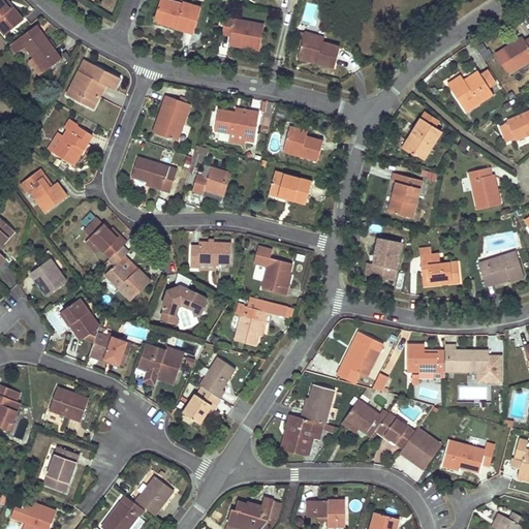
[(0,0),(0,26),(6,35),(25,20),(19,12),(13,6),(11,9),(3,0),(0,0)]
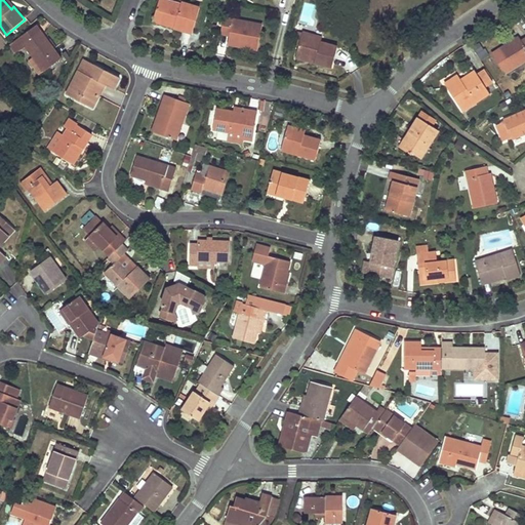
[(7,0),(3,0),(11,9),(13,6),(7,0)]
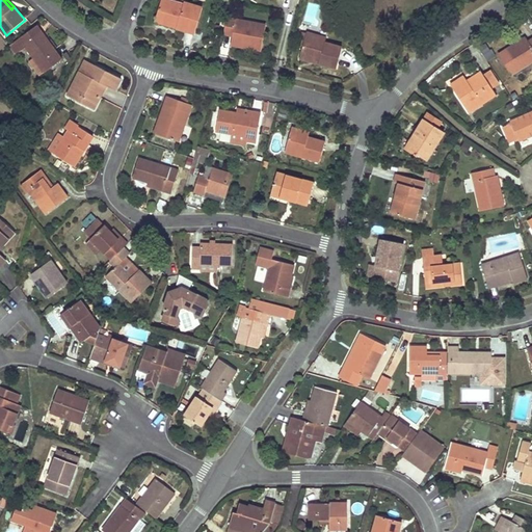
[(184,4),(170,0),(161,0),(155,22),(171,26),(195,33),(203,8),(184,2),(184,4)]
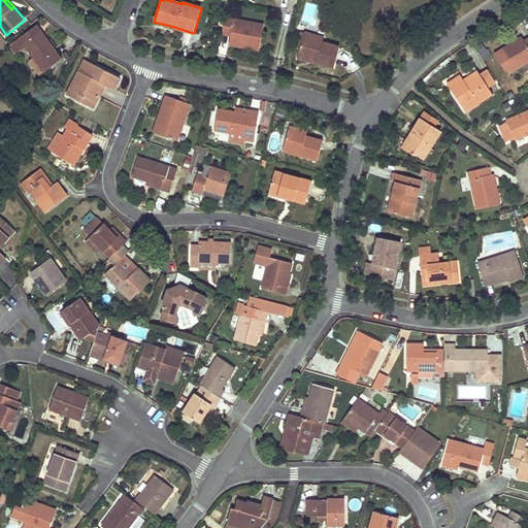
[(231,35),(229,42),(249,46),(248,48),(254,50),(259,51),(264,25),(225,18),(223,34),(231,35)]
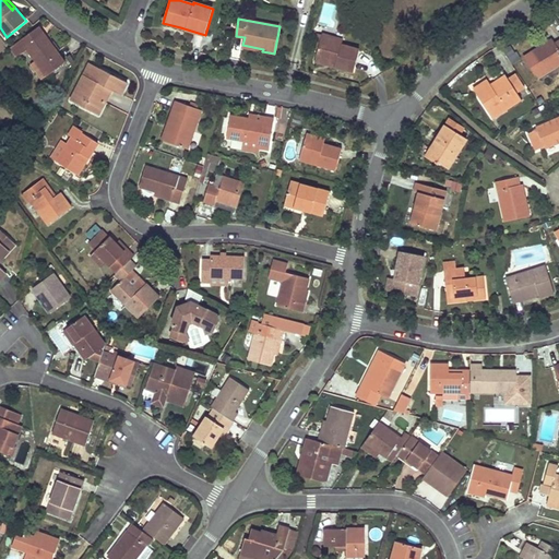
[(20,40),(10,48),(18,57),(26,49),(37,63),(33,67),(38,74),(43,71),(47,76),(67,62),(50,40),(39,26),(20,40)]
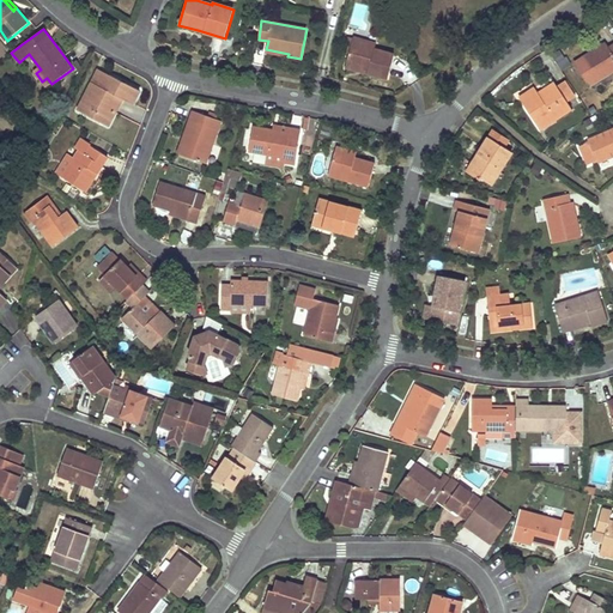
[(376,46),(353,38),(346,62),(369,70),(368,76),(380,78),(388,80),(394,56),(375,50),(376,46)]
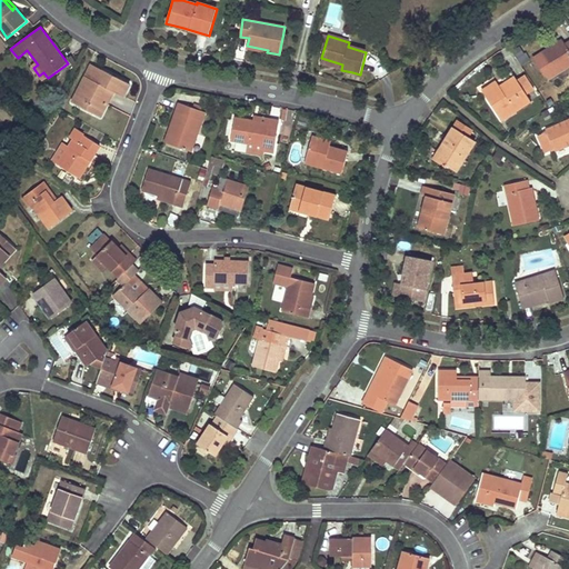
[(539,55),(532,59),(546,80),(568,65),(568,51),(566,46),(562,40),(555,45),(556,47),(546,53),(545,51),(539,55)]
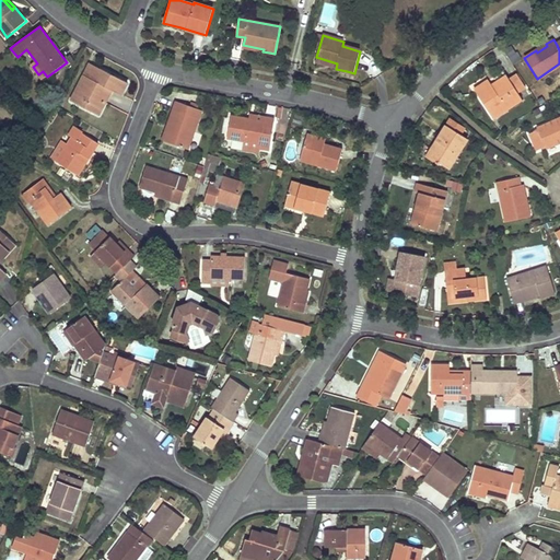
[(514,65),(522,59),(513,47),(505,51),(514,65)]
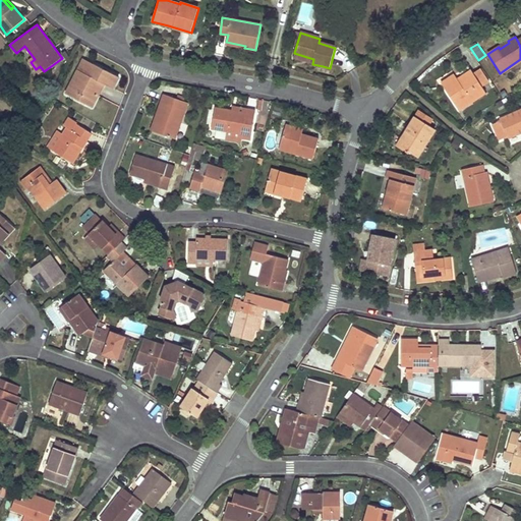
[(313,59),(294,53),(293,58),(312,64),(313,59)]
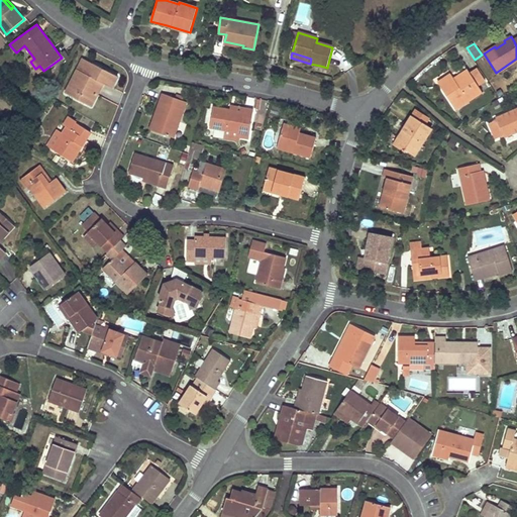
[(85,60),(79,71),(88,76),(94,65),(85,60)]
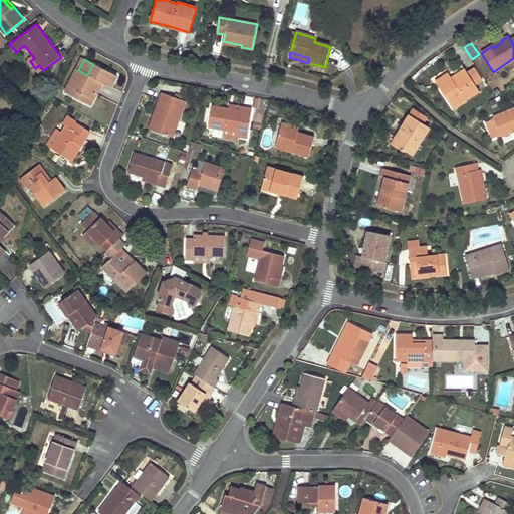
[(78,70),(66,93),(93,106),(97,96),(103,83),(112,88),(118,76),(93,64),(87,75),(78,70)]
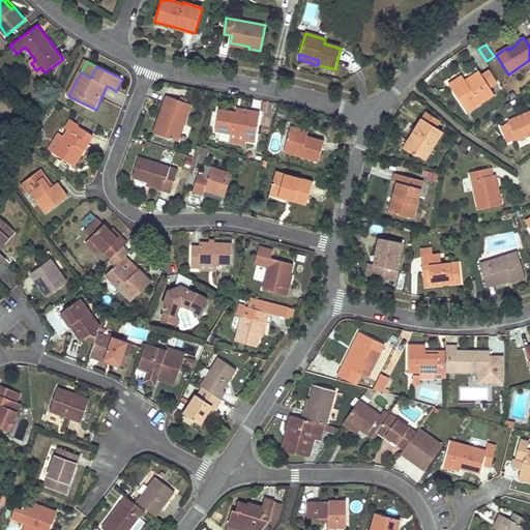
[(457,80),(448,85),(467,112),(494,94),(490,88),(481,76),(479,71),(472,77),(474,80),(467,84),(462,77),(457,80)]
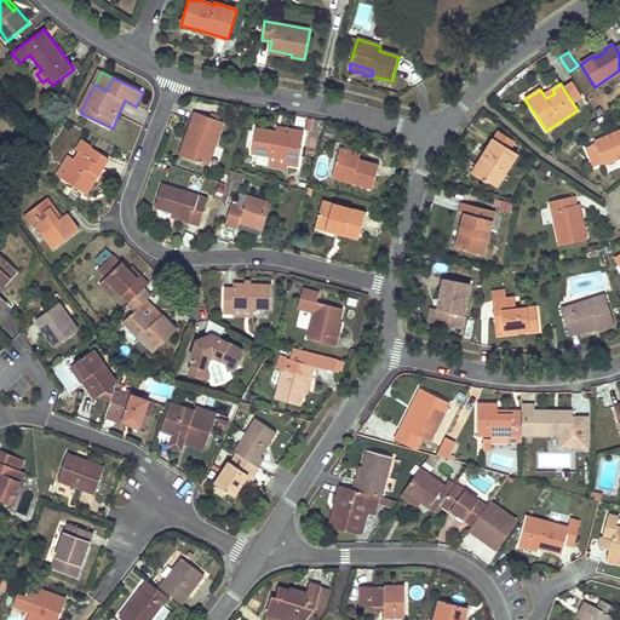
[(563,89),(573,103),(581,98),(572,84),(563,89)]
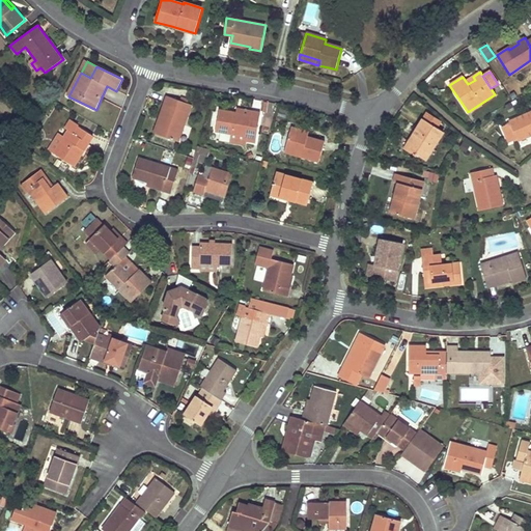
[(44,101),(40,106),(47,109),(54,93),(51,92),(46,102),(44,101)]
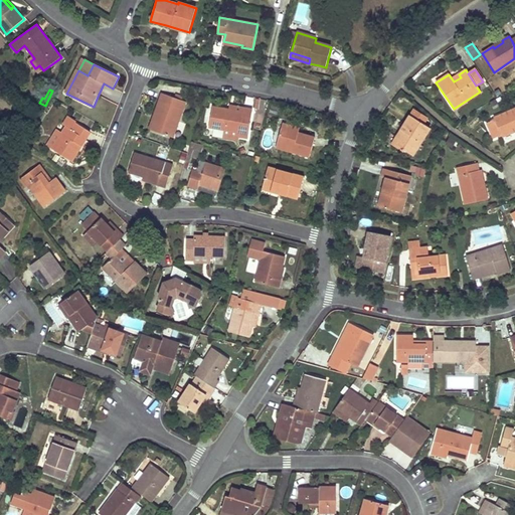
[(186,102),(161,93),(158,101),(161,102),(155,120),(153,119),(149,130),(173,138),(186,102)]
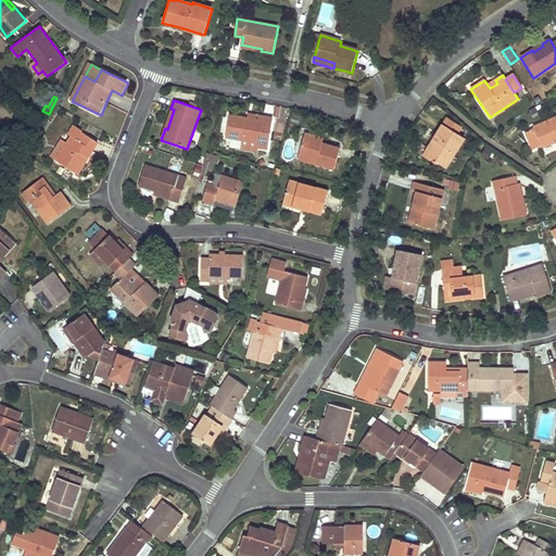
[(174,110),(171,109),(168,116),(164,128),(165,128),(167,129),(174,110)]
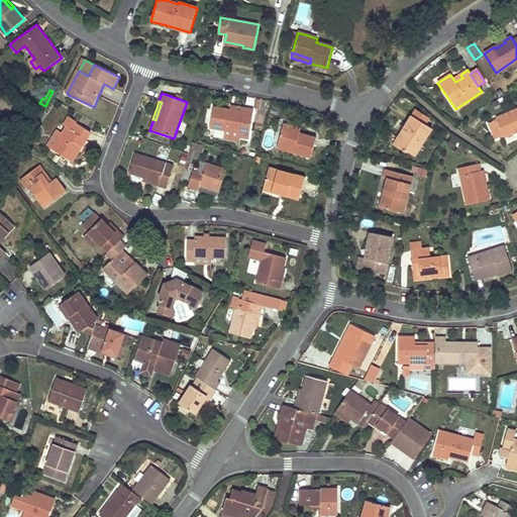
[(210,127),(226,130),(241,133),(240,137),(250,138),(253,110),(244,108),(243,112),(229,109),(213,107),(210,127)]
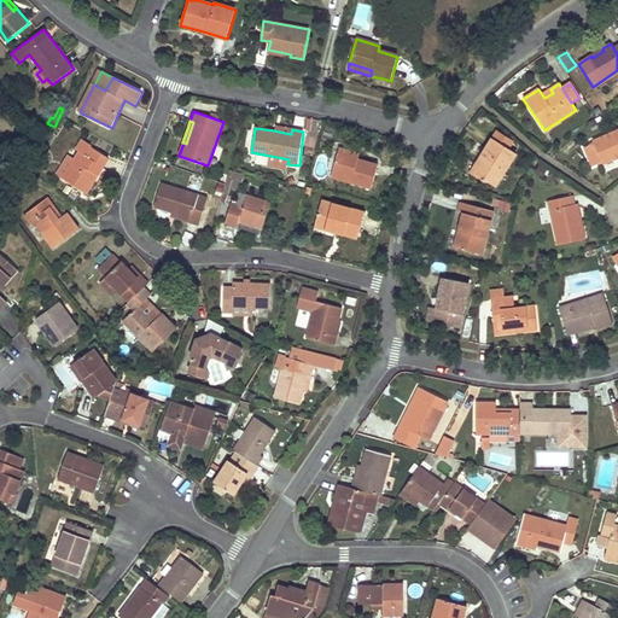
[(617,130),(593,141),(594,145),(584,149),(592,167),(601,162),(602,164),(617,157),(617,130)]
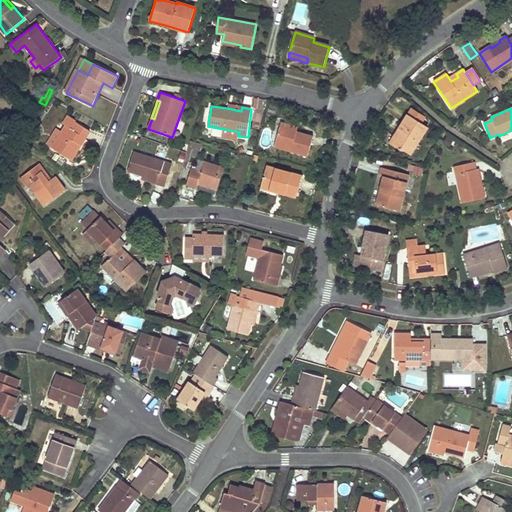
[(424,116),(412,109),(408,116),(420,123),(424,116)]
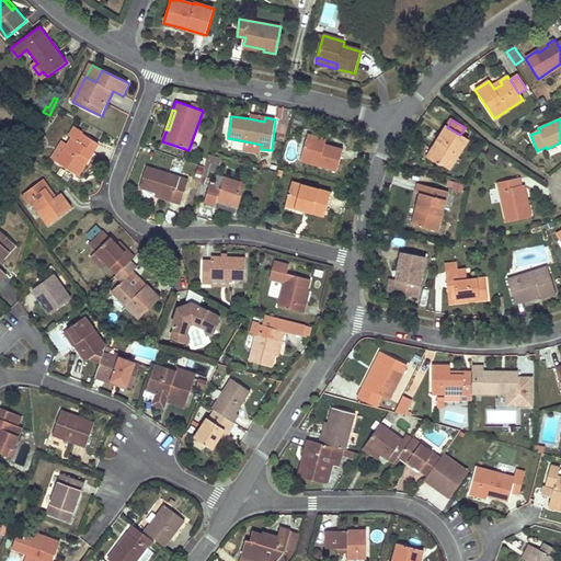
[(75,127),(69,136),(72,138),(78,141),(82,134),(83,132),(75,127)]
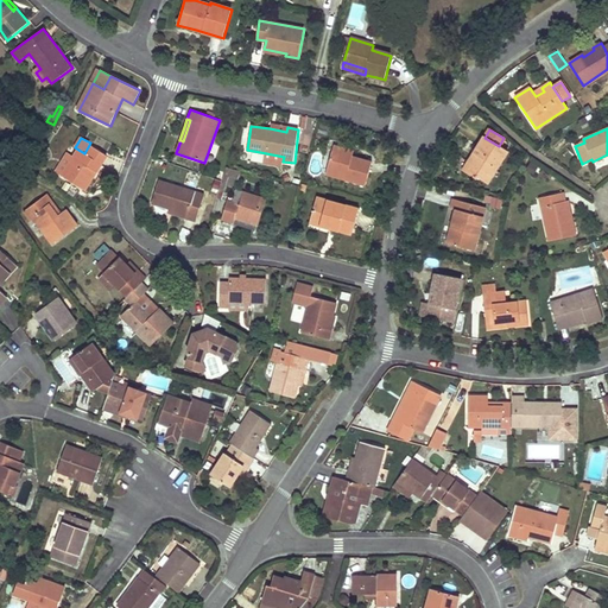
[(487,184),(507,152),(499,146),(485,138),(474,154),(476,156),(466,173),(476,179),(477,177),(487,184)]
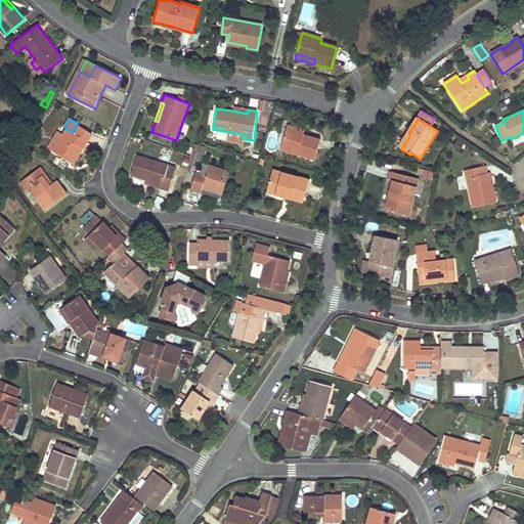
[(58,132),(48,149),(71,162),(80,146),(84,148),(88,141),(92,134),(77,125),(73,132),(68,129),(63,135),(58,132)]
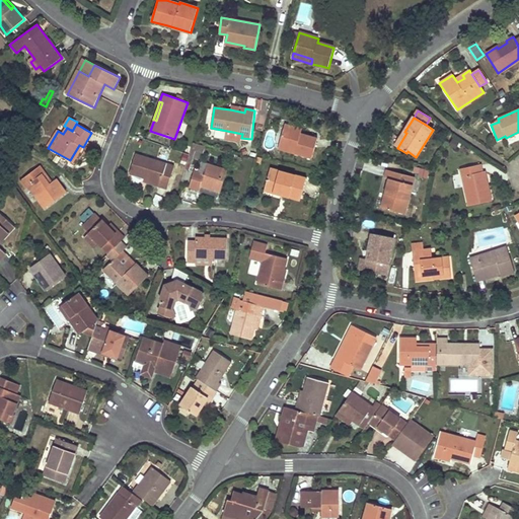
[(295,127),(285,124),(284,129),(301,134),(302,129),(295,127)]
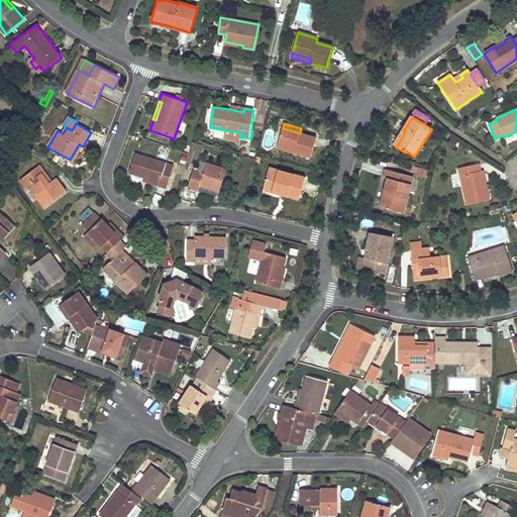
[(300,133),(283,128),(278,147),(311,158),(316,138),(300,133)]
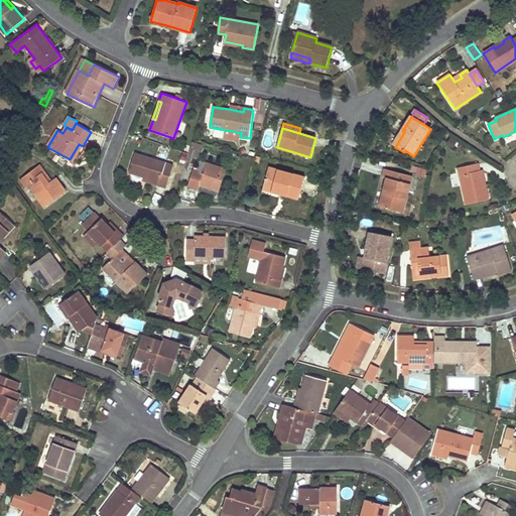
[(395,147),(404,132),(402,131),(393,145),(395,147)]
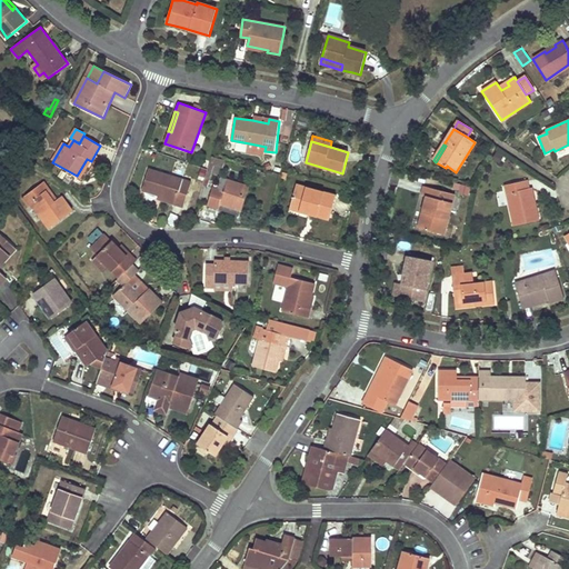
[(505,157),(497,153),(492,162),(499,166),(505,157)]
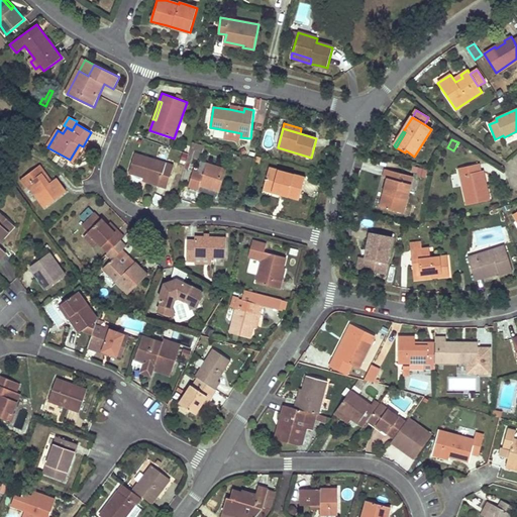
[(188,154),(185,168),(190,169),(194,151),(202,153),(205,145),(192,142),(188,154)]
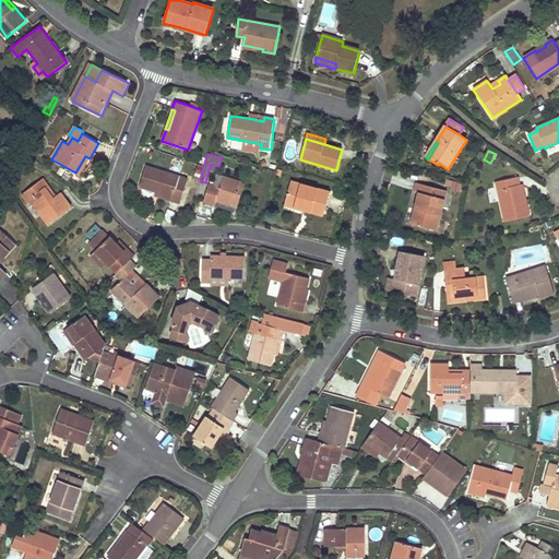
[(80,176),(90,158),(85,156),(75,173),(80,176)]
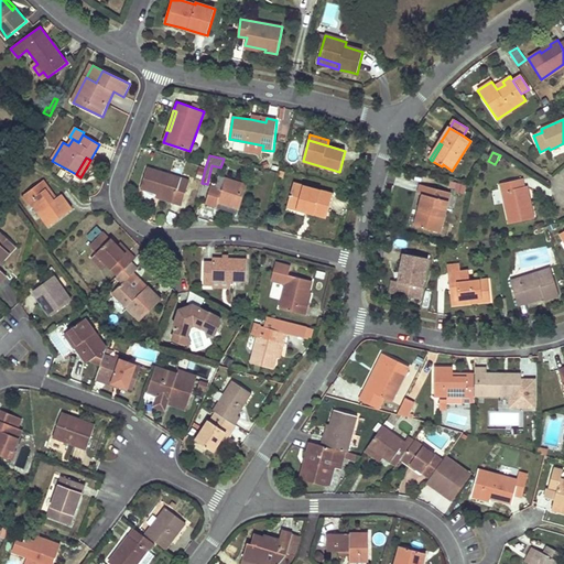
[(144,176),(141,188),(158,194),(171,198),(171,202),(183,205),(192,176),(183,174),(182,179),(147,167),(144,176)]
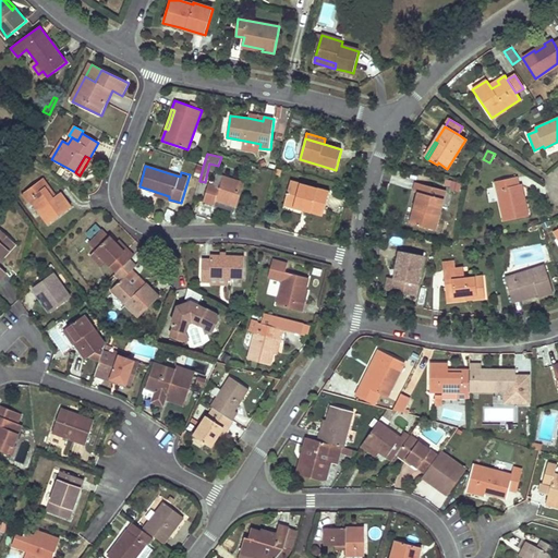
[(244,183),(217,176),(215,185),(209,183),(204,202),(216,205),(218,201),(228,204),(238,206),(244,183)]
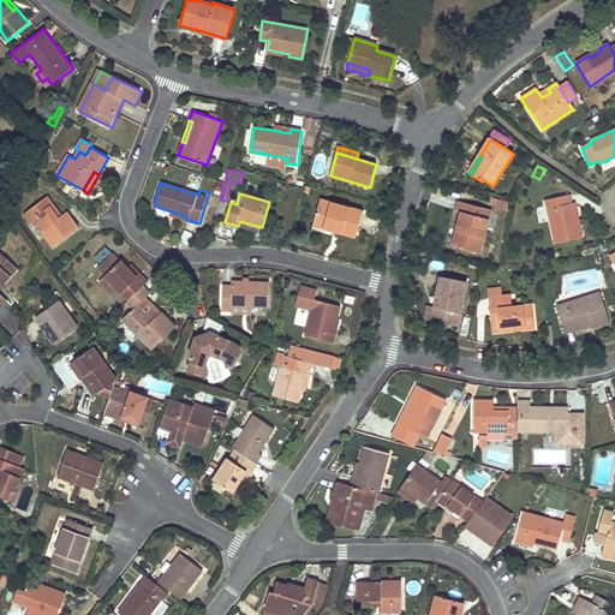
[(569,196),(545,199),(555,244),(581,238),(579,230),(578,220),(574,220),(571,203),(569,196)]
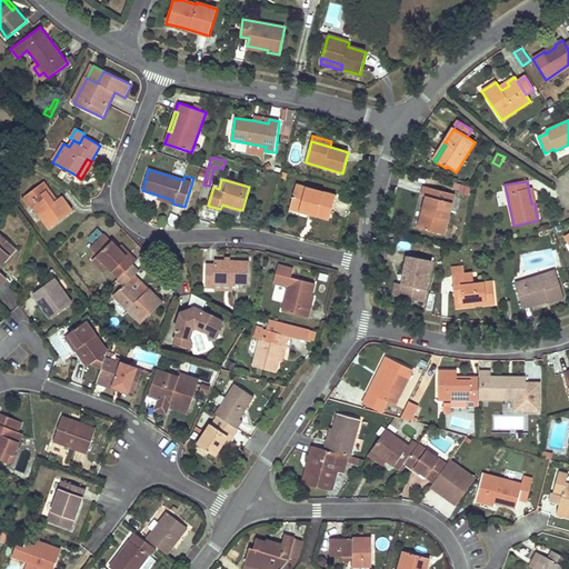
[(45,182),(25,198),(49,229),(73,209),(70,205),(62,195),(58,198),(55,200),(47,190),(49,188),(45,182)]
